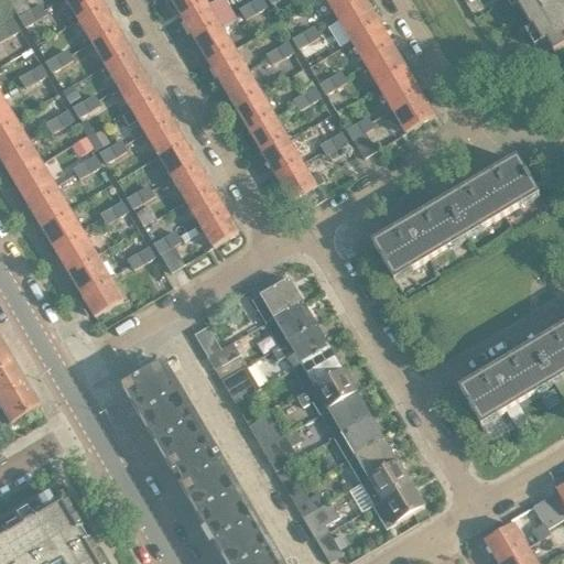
[(8,0),(19,19),(29,12),(31,11),(24,0),(8,0)]
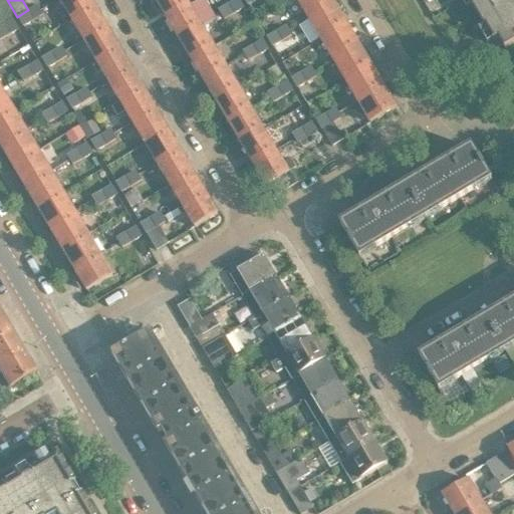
[(59,0),(70,19),(93,5),(89,0),(59,0)]
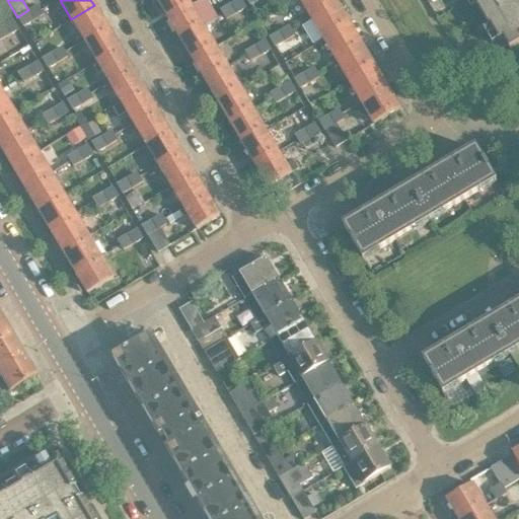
[(156,0),(167,18),(191,5),(187,0),(156,0)]
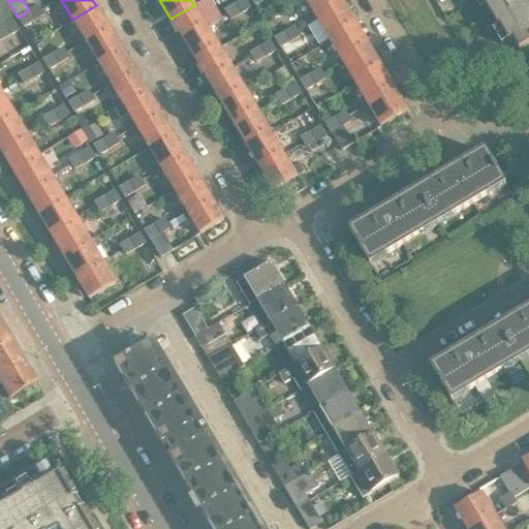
[(240,13),(249,8),(244,0),(241,0),(235,4),(240,13)]
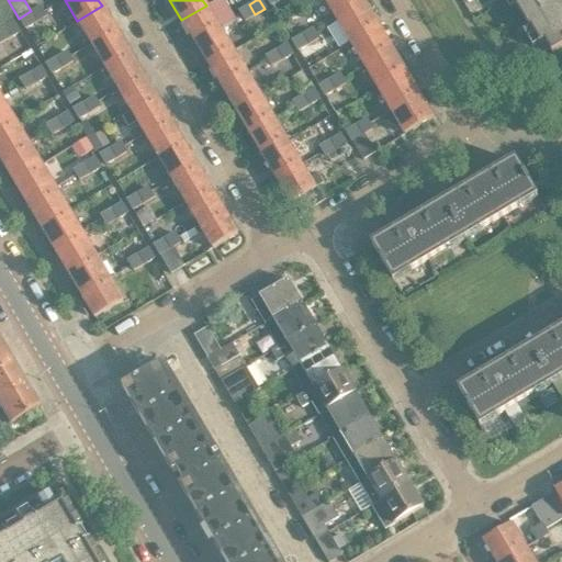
[(324,0),(337,21),(364,4),(361,0),(324,0)]
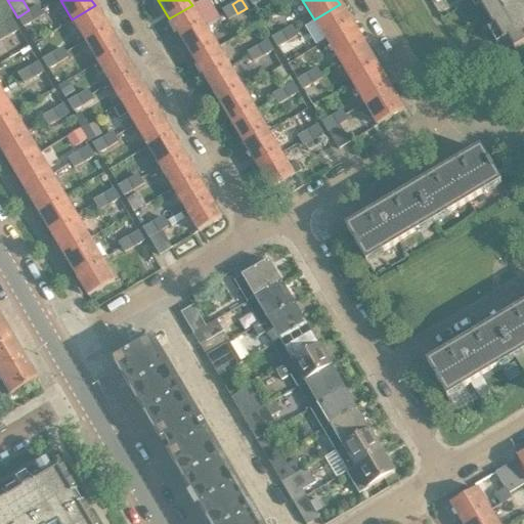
[(513,49),(523,42),(523,1),(523,0),(479,0),(481,3),(479,4),(492,27),(494,26),(498,32),(497,33),(498,33),(503,39),(500,40),(501,42),(507,38),(513,49)]
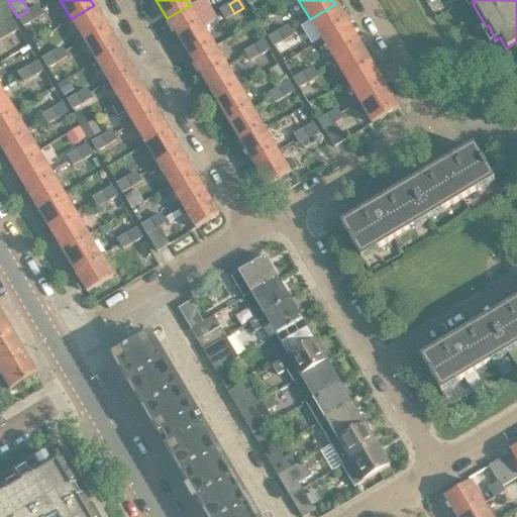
[(0,4),(0,26),(0,27),(3,25),(12,20),(2,3),(0,4)]
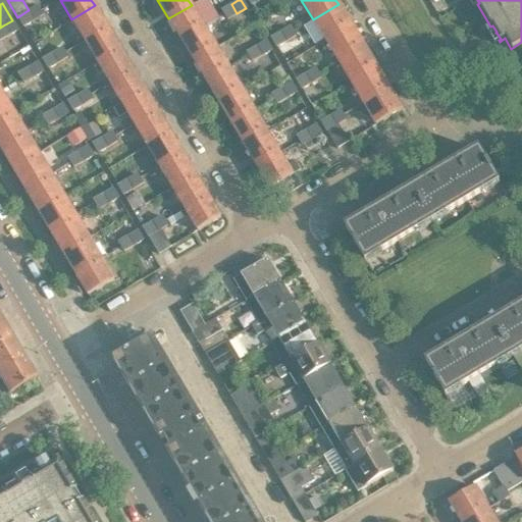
[(227,19),(237,13),(231,4),(221,10),(227,19)]
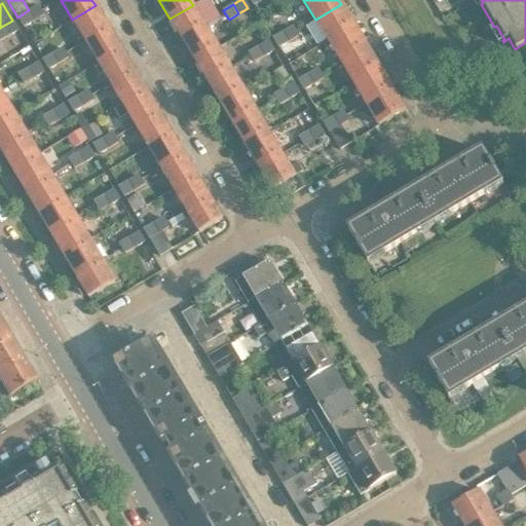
[(328,40),(353,25),(341,4),(315,20),(328,40)]
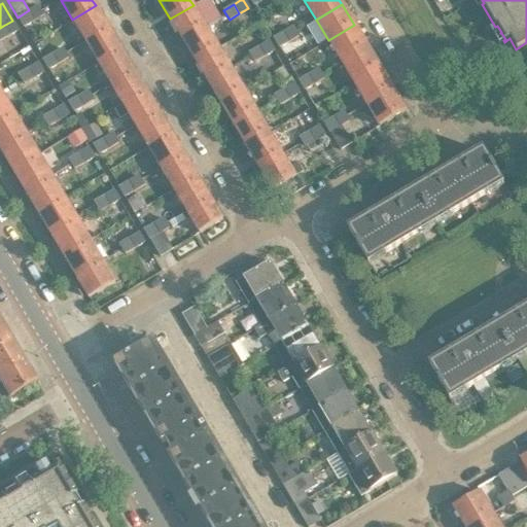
[(108,27),(96,5),(72,20),(85,40),(108,27)]
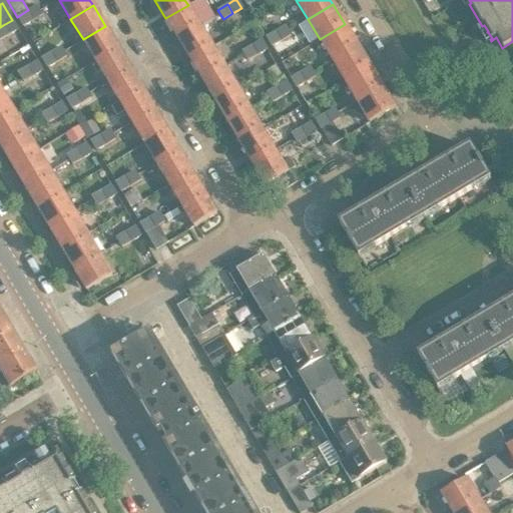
[(178,39),(200,26),(188,5),(165,18),(178,39)]
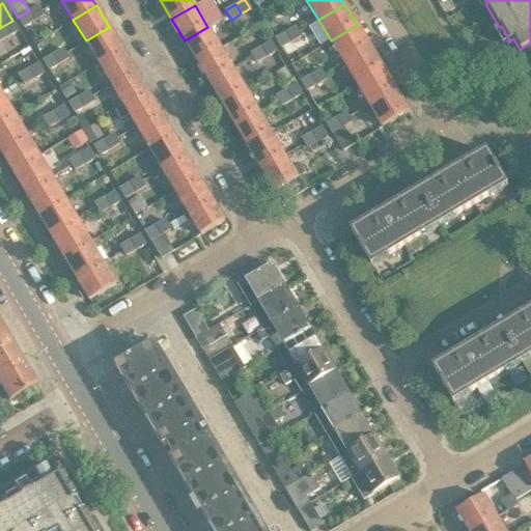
[(43,15),(37,6),(29,10),(27,11),(33,21),(43,15)]
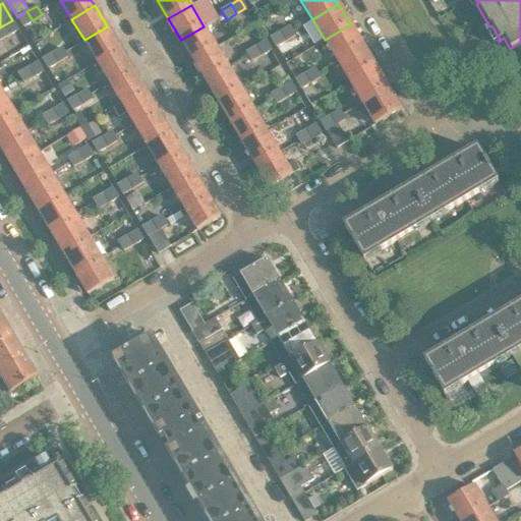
[(22,26),(33,20),(26,11),(17,17),(22,26)]
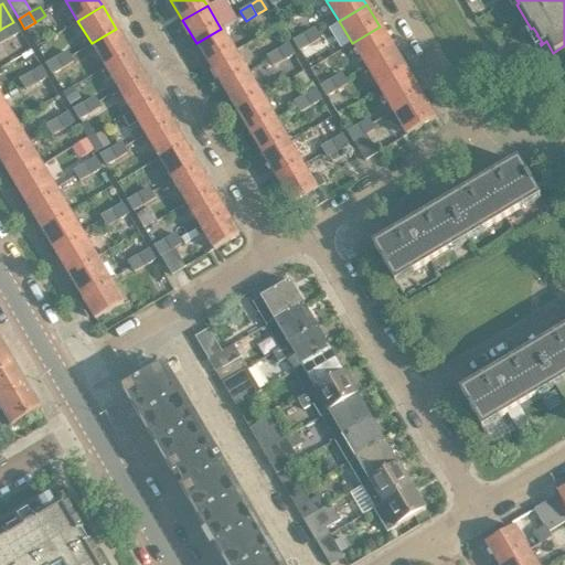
[(9,38),(19,32),(13,22),(3,28),(9,38)]
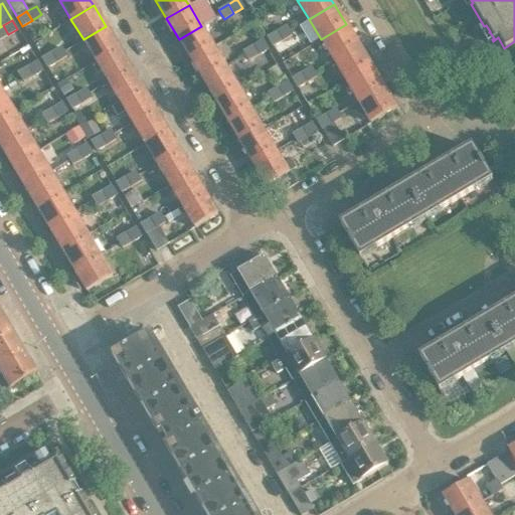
[(359,45),(346,24),(321,39),(333,60),(359,45)]
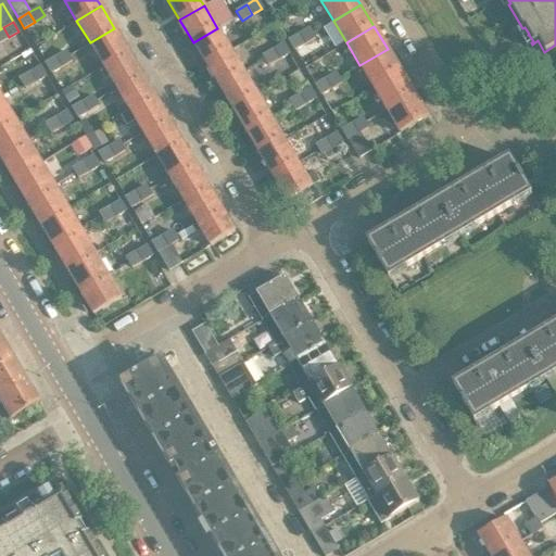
[(90,42),(103,65),(127,51),(114,28),(90,42)]
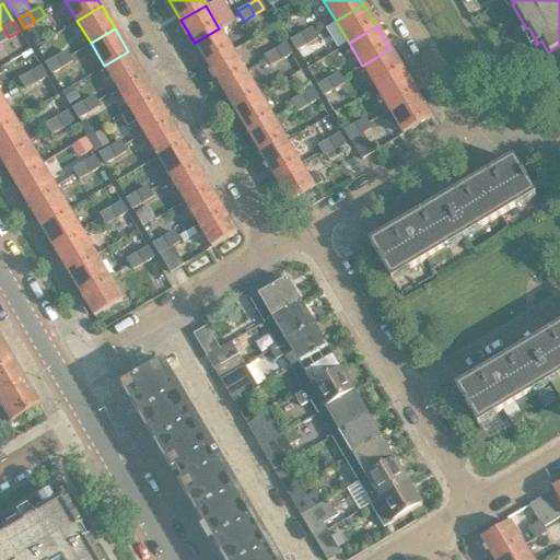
[(195,43),(208,66),(232,51),(219,28),(195,43)]
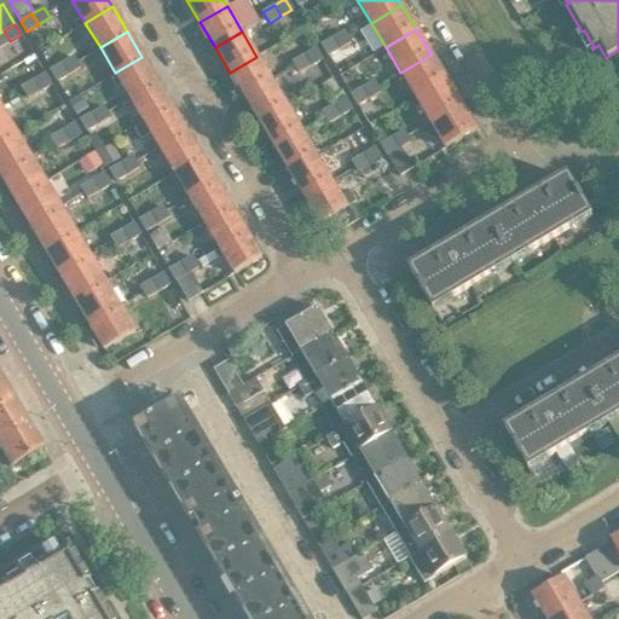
[(339,48),(351,42),(343,32),(333,38),(339,48)]
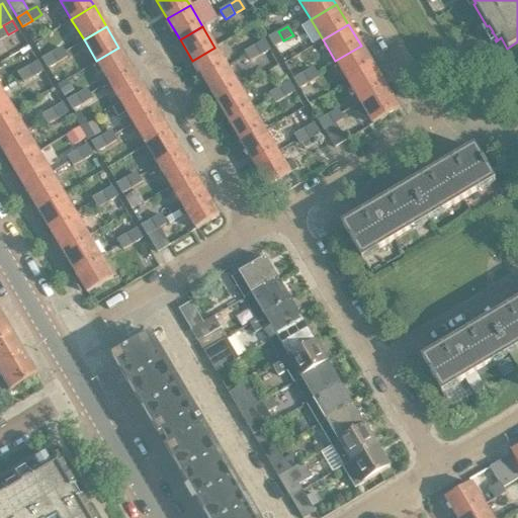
[(274,47),(283,40),(278,31),(269,37),(274,47)]
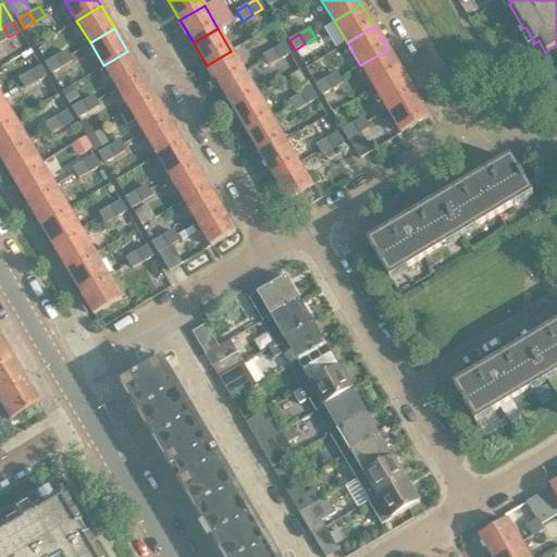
[(279,59),(289,53),(283,44),(273,49),(279,59)]
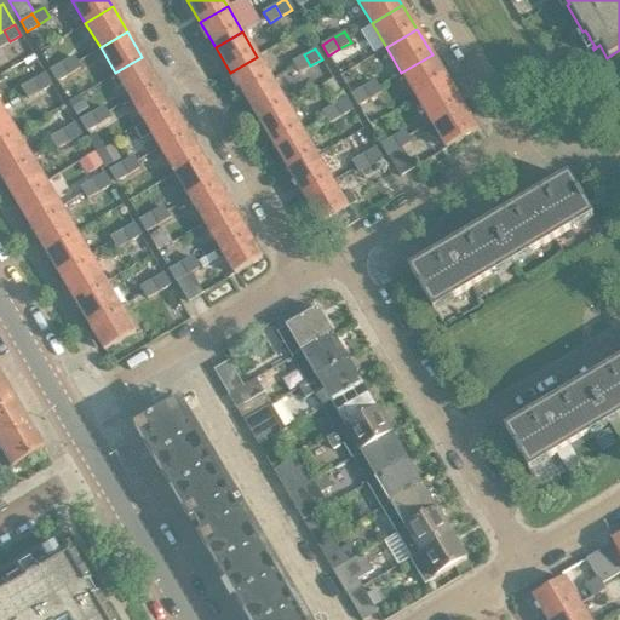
[(299,73),(310,65),(304,55),(293,62),(299,73)]
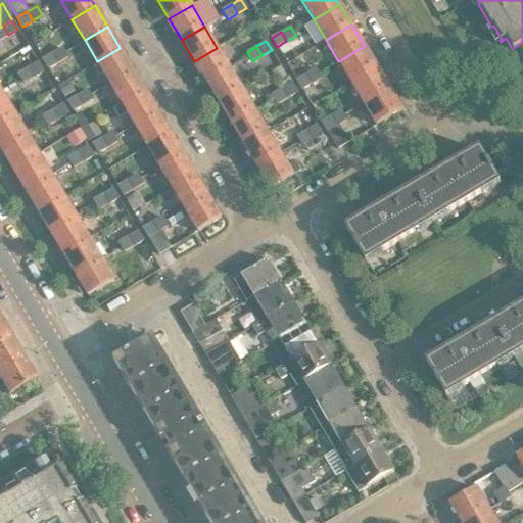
[(338,61),(351,83),(377,67),(365,46),(338,61)]
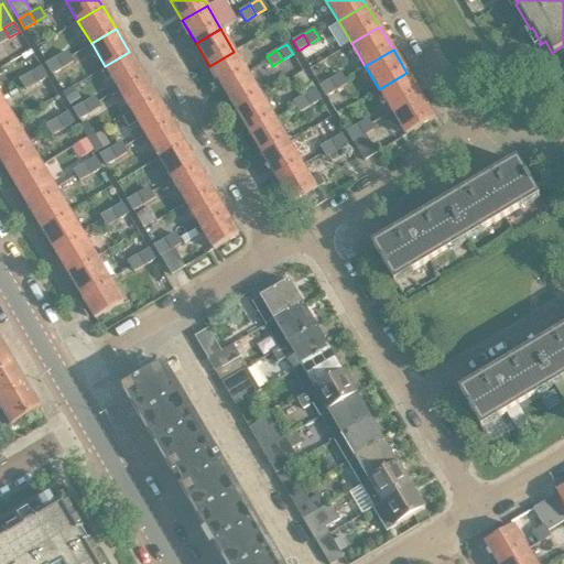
[(62,67),(73,62),(66,52),(56,57),(62,67)]
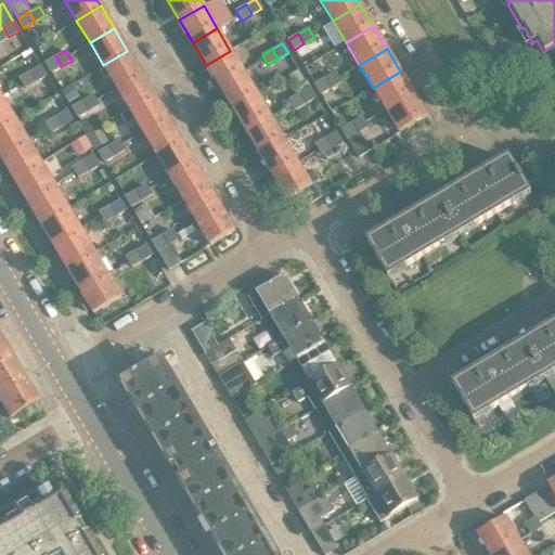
[(116,88),(141,74),(127,51),(103,65),(104,66),(94,72),(100,80),(108,75),(116,88)]
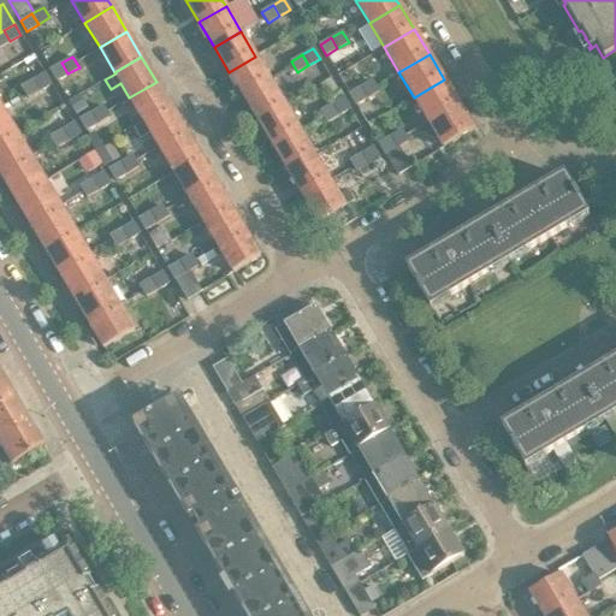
[(229,72),(243,98),(271,81),(255,57),(229,72)]
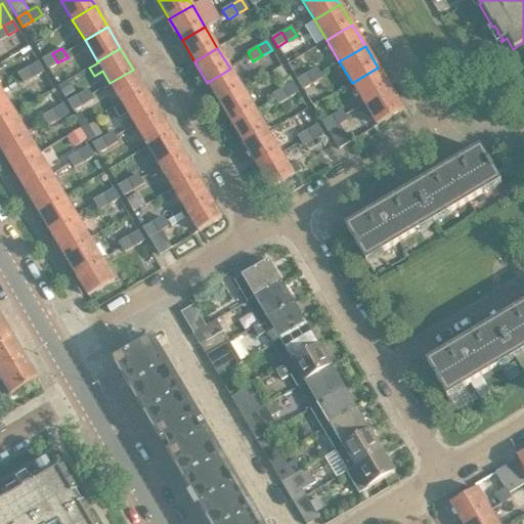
[(48,69),(57,62),(52,53),(43,59),(48,69)]
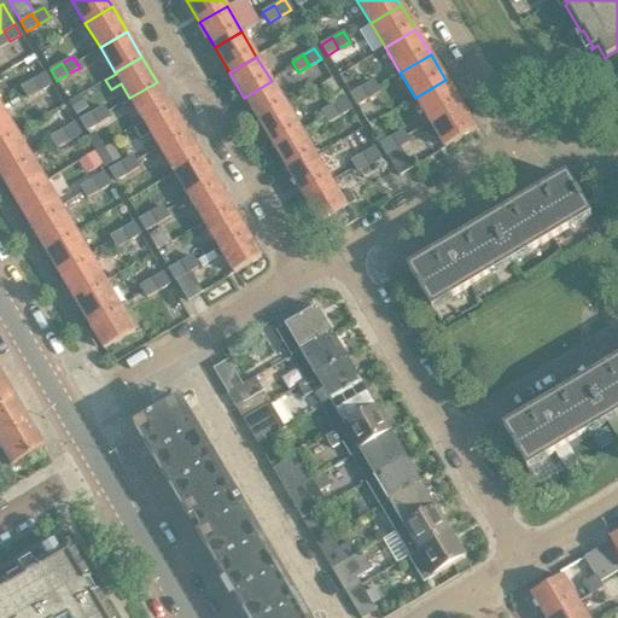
[(39,92),(51,85),(44,74),(33,81),(39,92)]
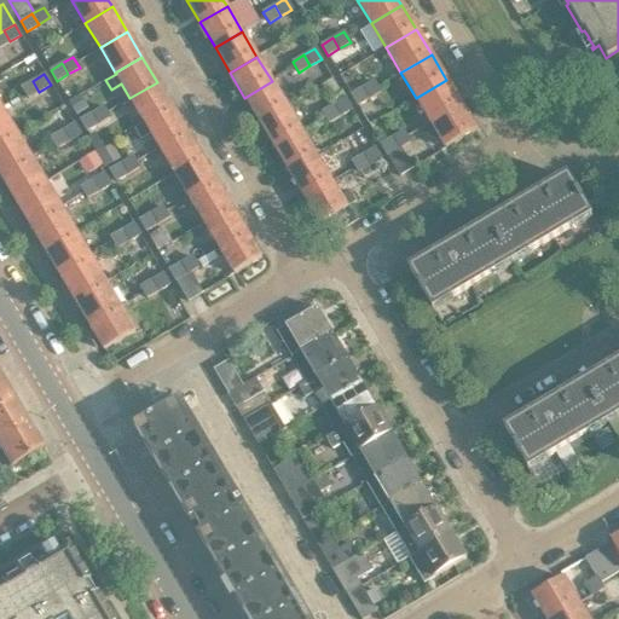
[(416,98),(431,122),(461,105),(446,80),(416,98)]
